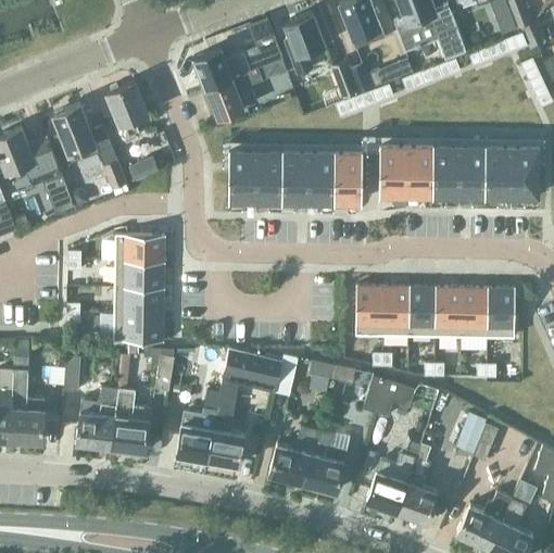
[(386,36),(373,0),(343,0),(340,1),(357,47),(386,36)]
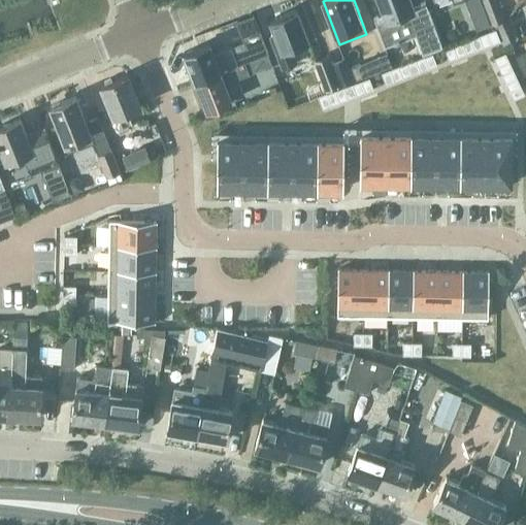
[(418,18),(411,0),(380,0),(386,15),(375,20),(381,34),(411,23),(424,56),(444,48),(430,13),(418,18)]
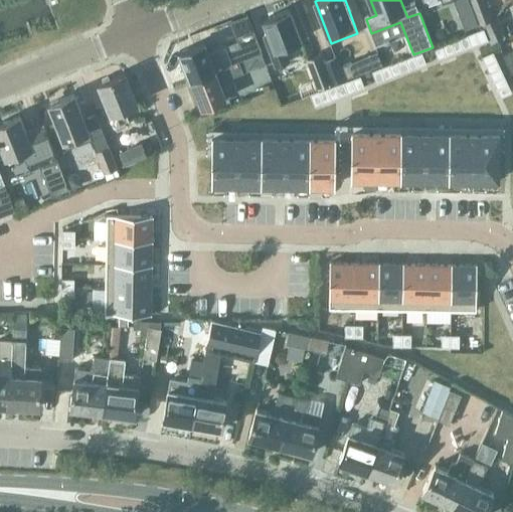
[(456,0),(457,0),(455,1),(466,31),(480,26),(469,0),(456,0)]
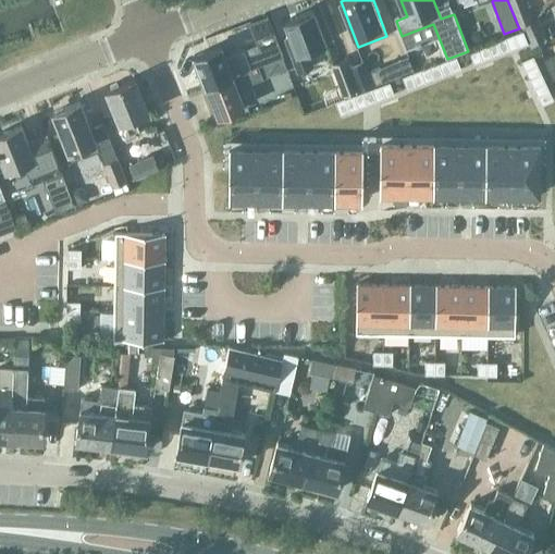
[(525,0),(507,0),(519,28),(528,24),(533,22),(525,0)]
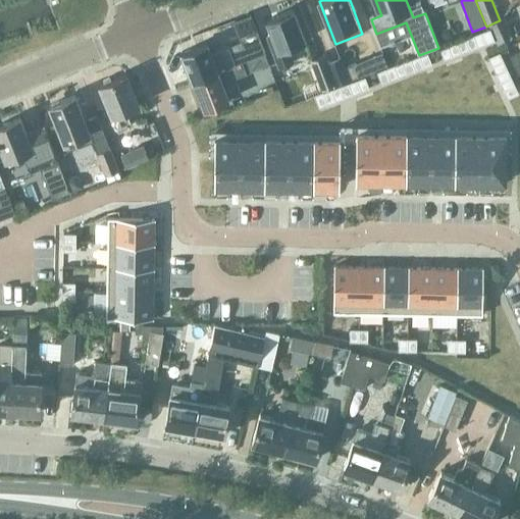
[(267,21),(273,37),(268,39),(279,69),(294,63),(288,48),(307,41),(296,10),(267,21)]
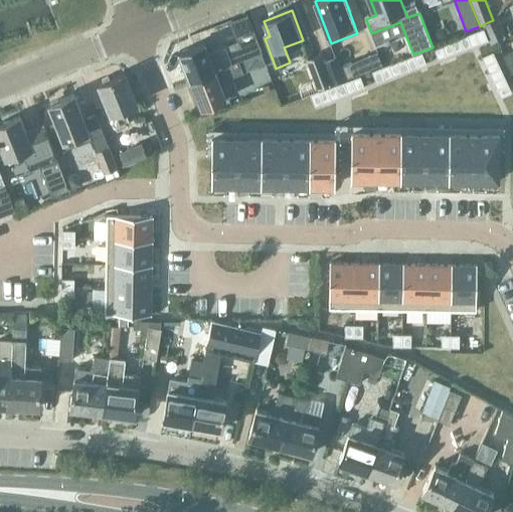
[(504,39),(512,36),(512,12),(496,18),(504,39)]
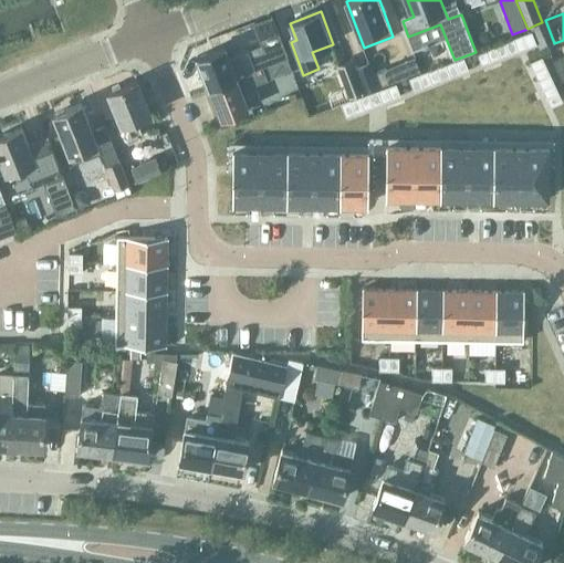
[(529,50),(538,45),(533,33),(523,37),(529,50)]
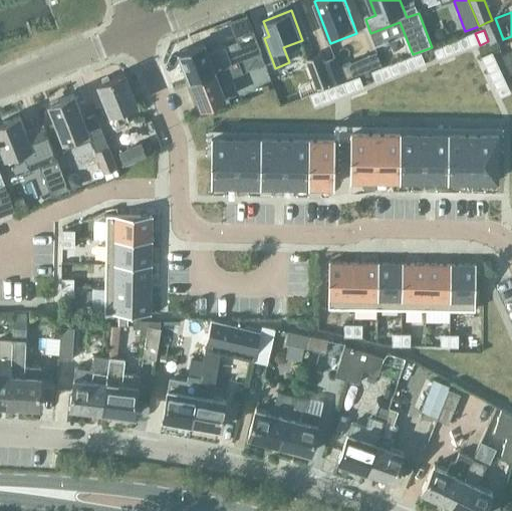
[(472,48),(480,45),(475,33),(467,36),(472,48)]
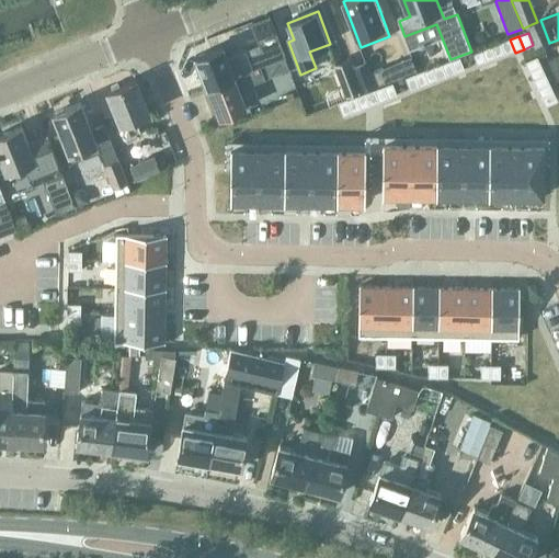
[(261,52),(257,54),(262,68),(286,58),(278,38),(261,45),(259,46),(261,52)]
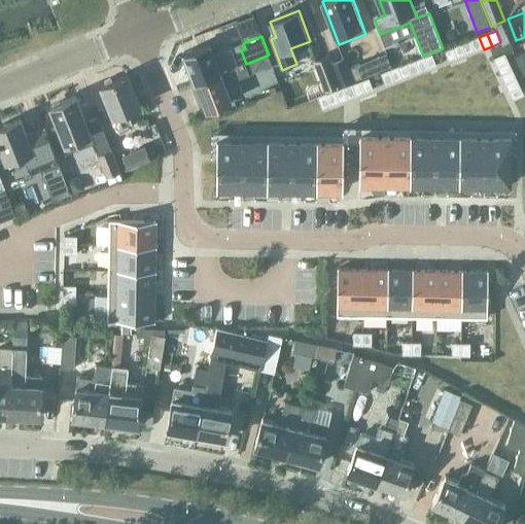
[(475,53),(484,49),(479,37),(470,40),(475,53)]
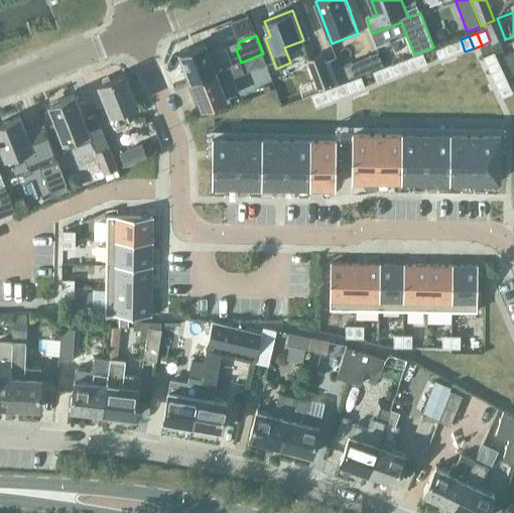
[(457,54),(465,51),(461,39),(453,42),(457,54)]
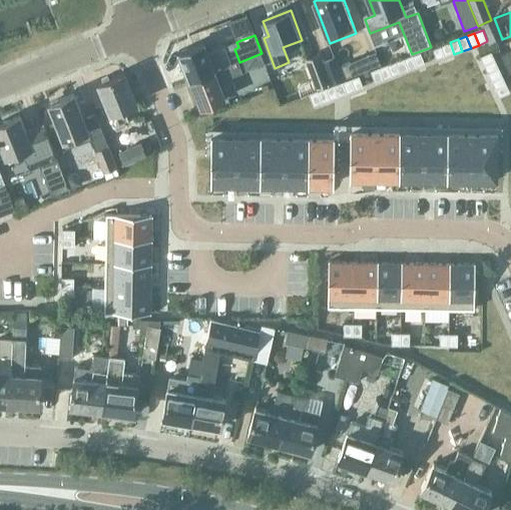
[(446,57),(454,54),(450,42),(441,46),(446,57)]
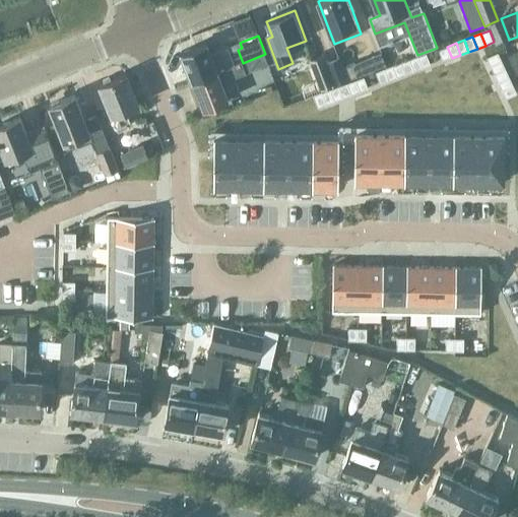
[(194,82),(243,63),(238,50),(231,52),(229,47),(211,54),(207,45),(183,54),(194,82)]
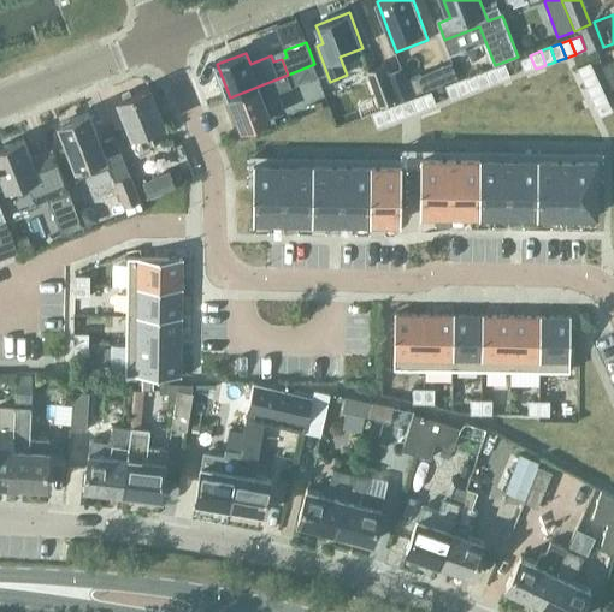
[(525,72),(536,69),(530,55),(520,59),(525,72)]
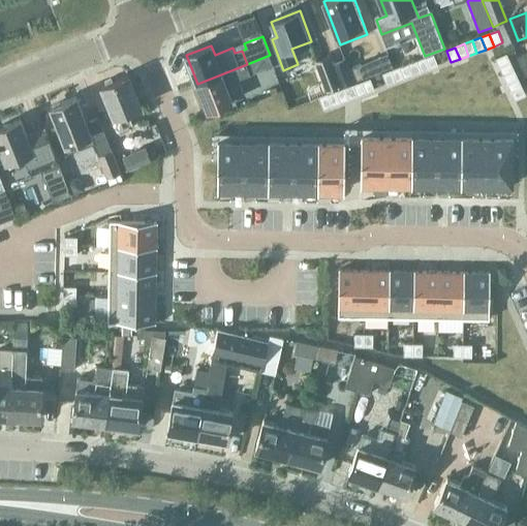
[(526,53),(517,59),(521,67),(522,66),(526,64),(526,53)]
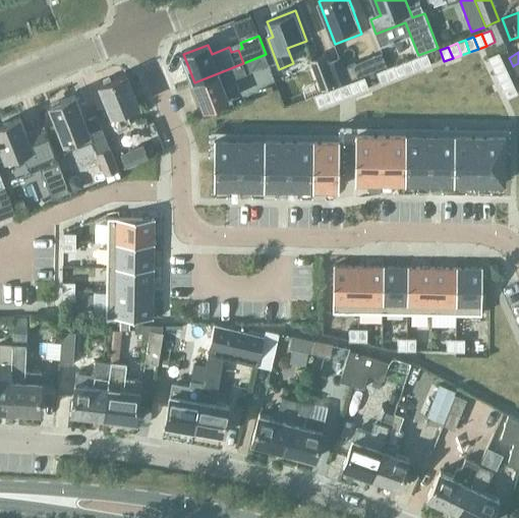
[(423,69),(433,66),(427,54),(419,57),(423,69)]
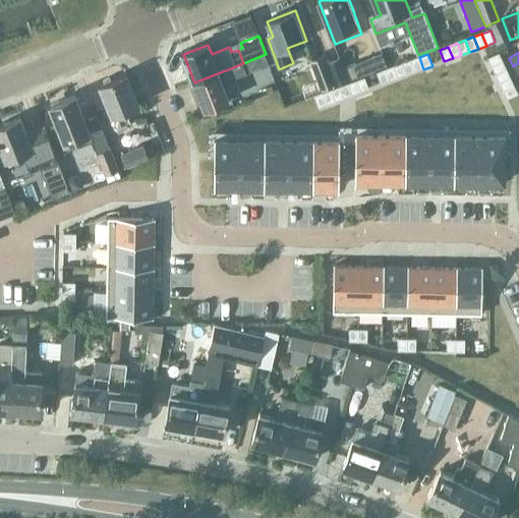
[(488,59),(492,67),(504,62),(500,54),(488,59)]
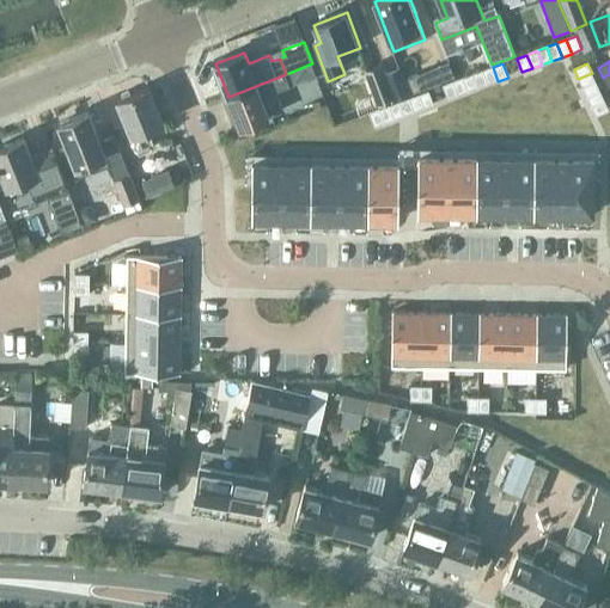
[(397,102),(386,74),(383,66),(365,73),(379,108),(397,102)]
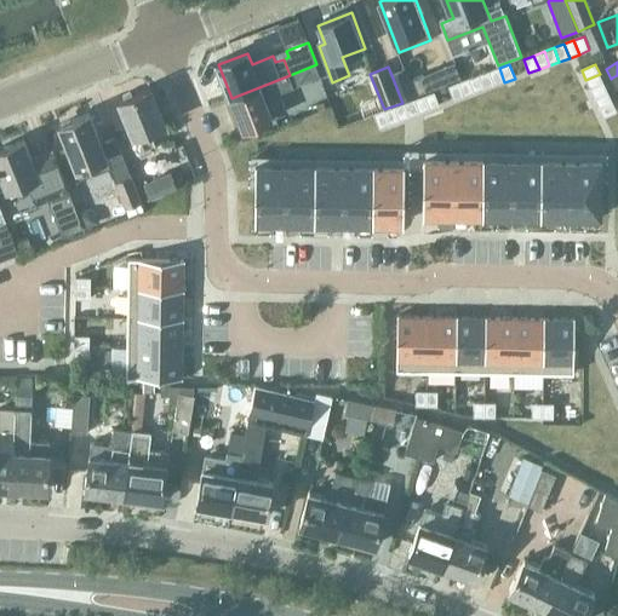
[(495,86),(504,82),(499,68),(490,73),(495,86)]
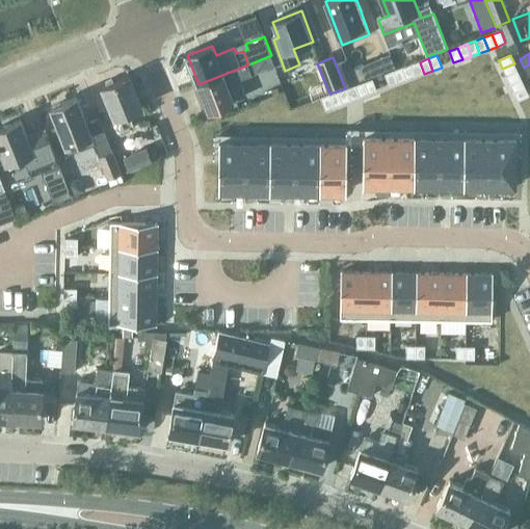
[(336,64),(345,88),(369,79),(364,67),(352,71),(348,60),(336,64)]
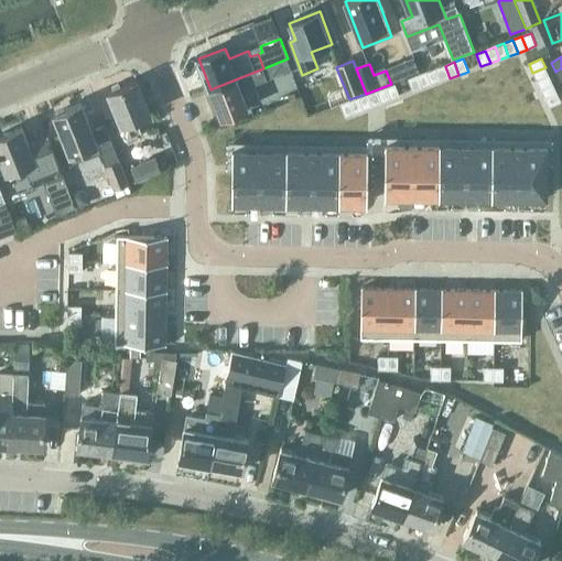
[(441,82),(450,78),(445,66),(435,69),(441,82)]
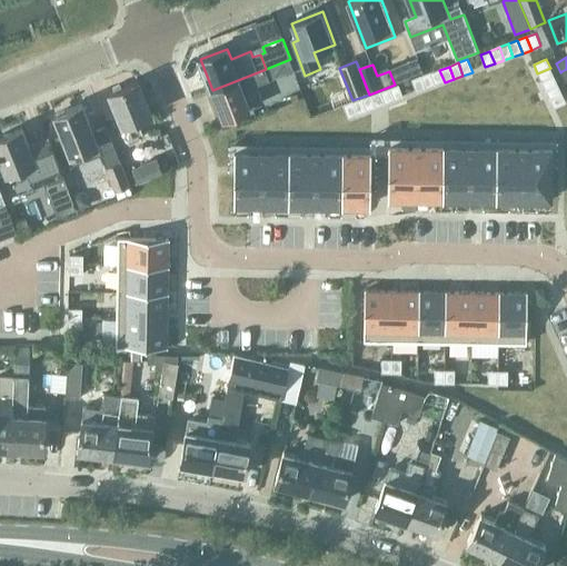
[(541,82),(555,77),(550,68),(537,73),(541,82)]
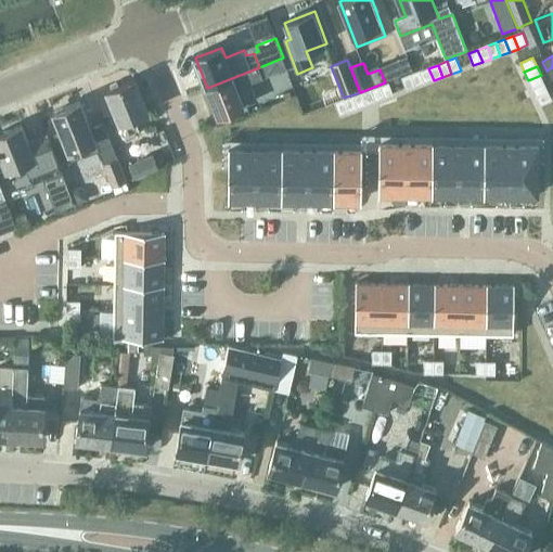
[(259,67),(207,88),(219,117),(258,102),(252,85),(264,80),(259,67)]
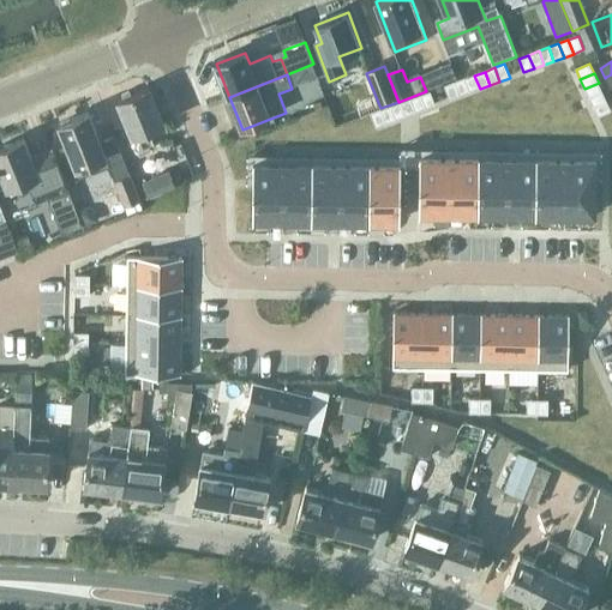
[(471,94),(480,89),(474,76),(465,79),(471,94)]
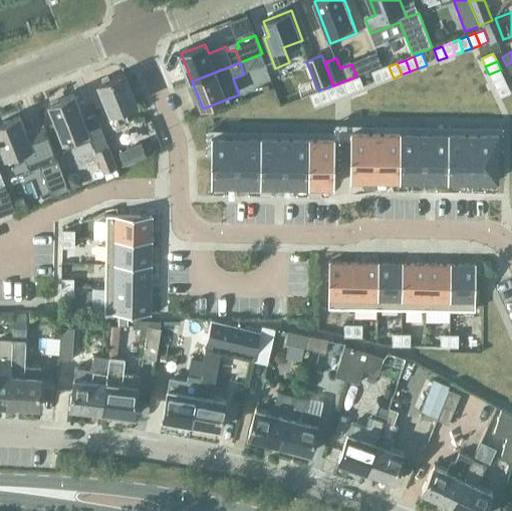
[(385,81),(394,78),(389,66),(380,69),(385,81)]
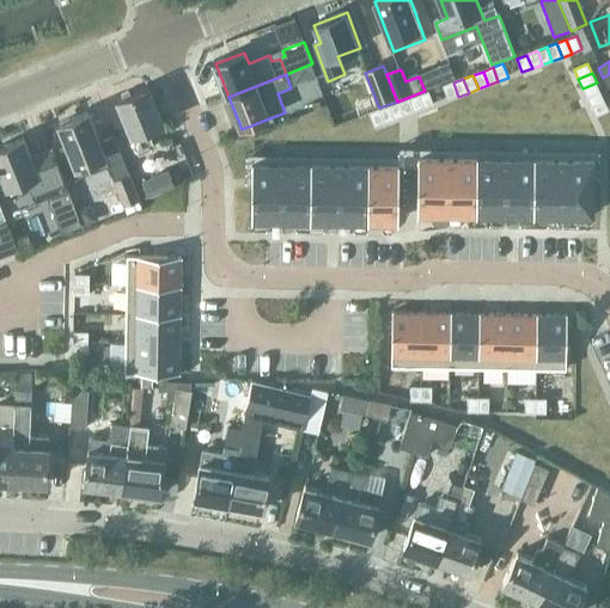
[(449,100),(458,97),(453,83),(443,86),(449,100)]
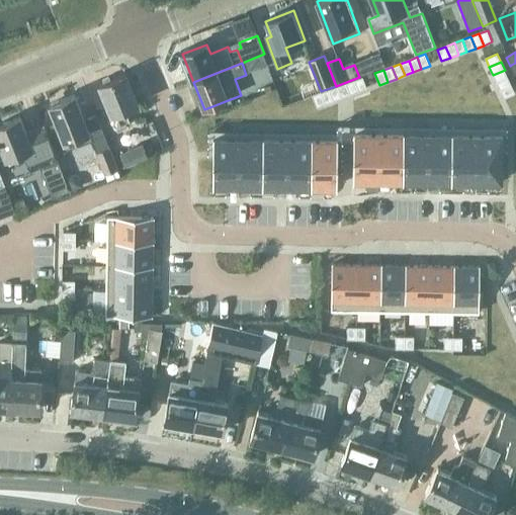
[(497,83),(508,78),(505,70),(493,75),(497,83)]
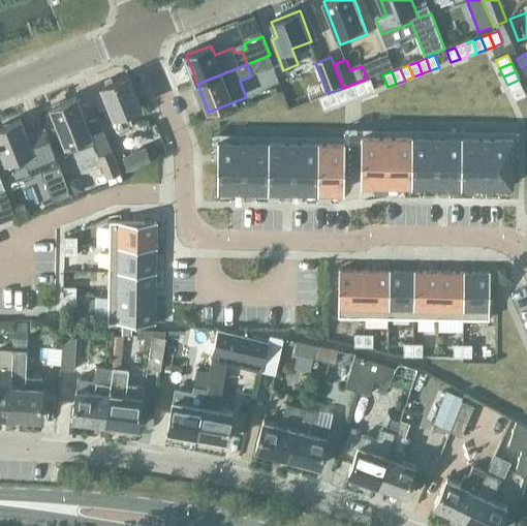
[(143,107),(130,76),(114,83),(113,80),(106,82),(107,85),(103,87),(122,134),(134,129),(128,114),(143,107)]
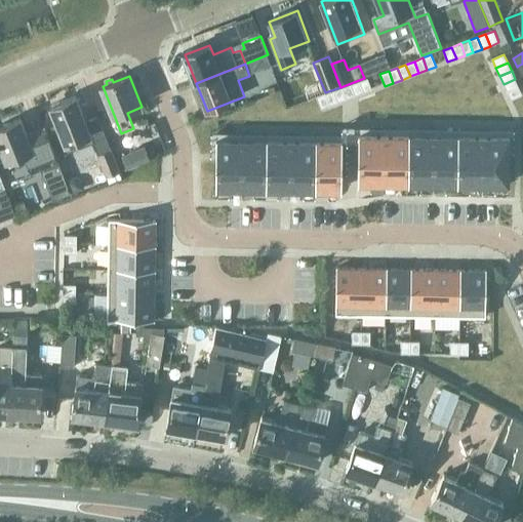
[(364,94),(372,90),(368,79),(360,82),(364,94)]
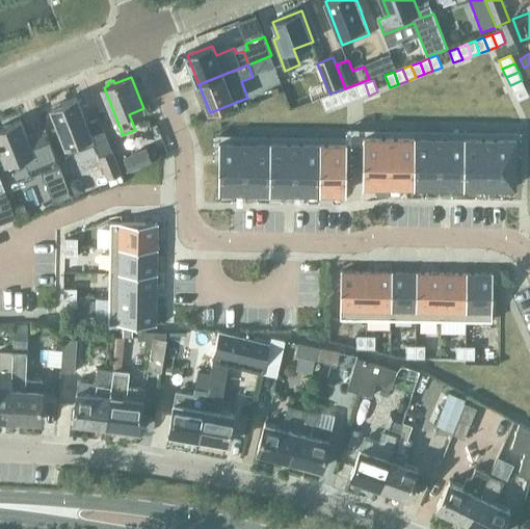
[(514,94),(526,88),(522,80),(510,85),(514,94)]
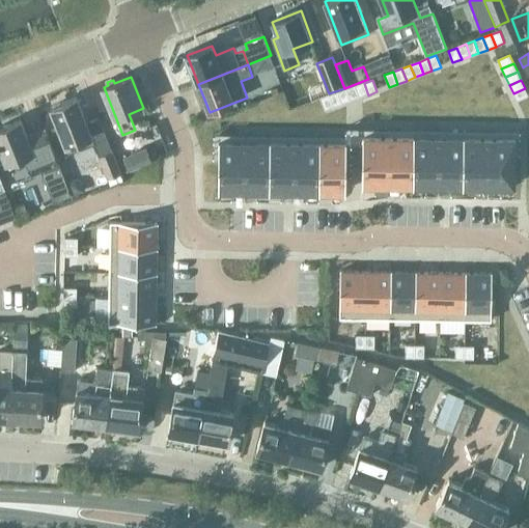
[(360,99),(368,95),(364,83),(356,86),(360,99)]
